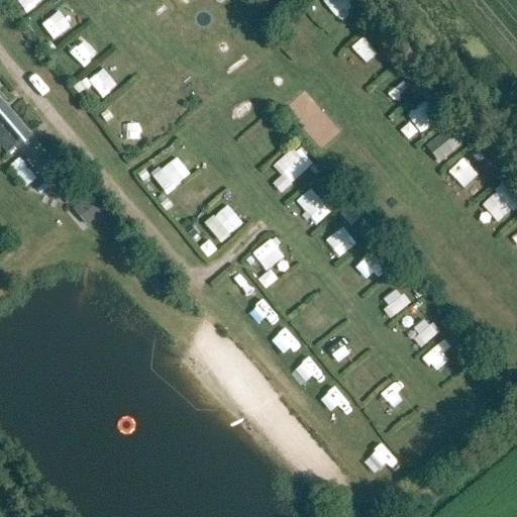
[(343,0),(326,0),(323,3),(337,18),(350,6),(343,0)]
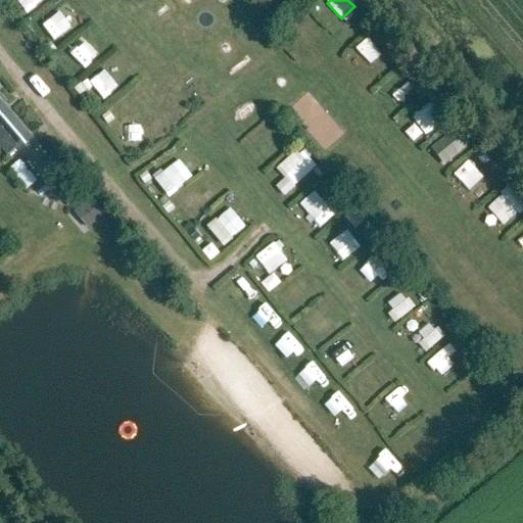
[(53,40),(70,27),(58,11),(41,26),(53,40)]
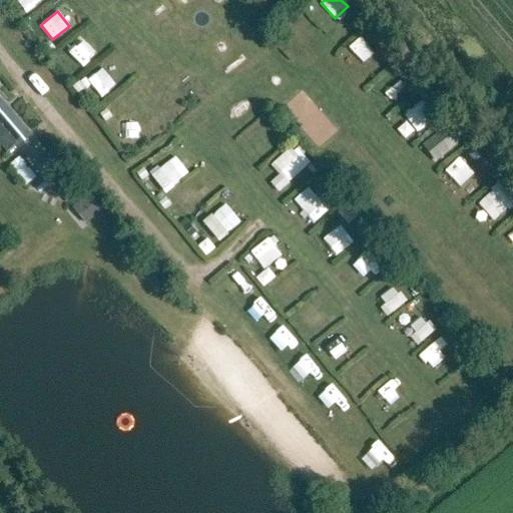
[(77,92),(89,83),(100,97),(115,85),(100,67),(74,88),(77,92)]
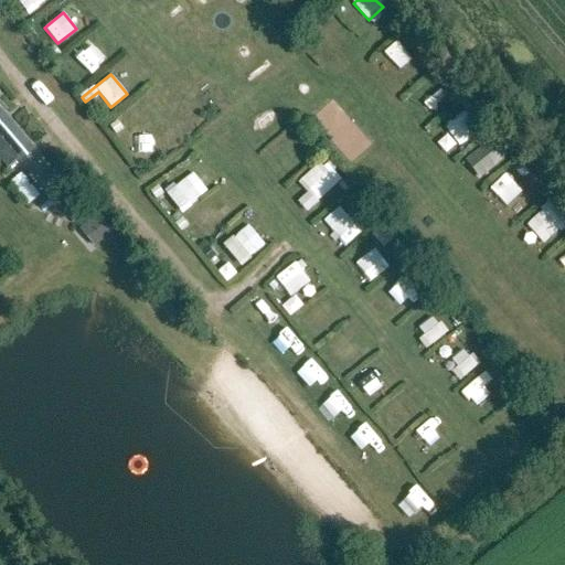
[(0,164),(7,173),(18,164),(20,167),(35,153),(0,112),(0,164)]
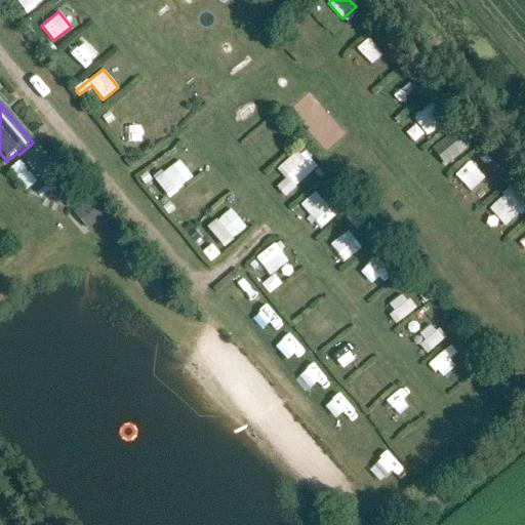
[(414,115),(421,133),(443,124),(435,106),(414,115)]
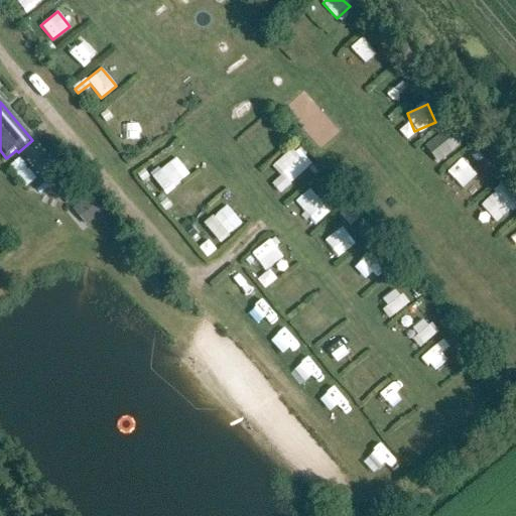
[(122,146),(140,136),(128,115),(110,125),(122,146)]
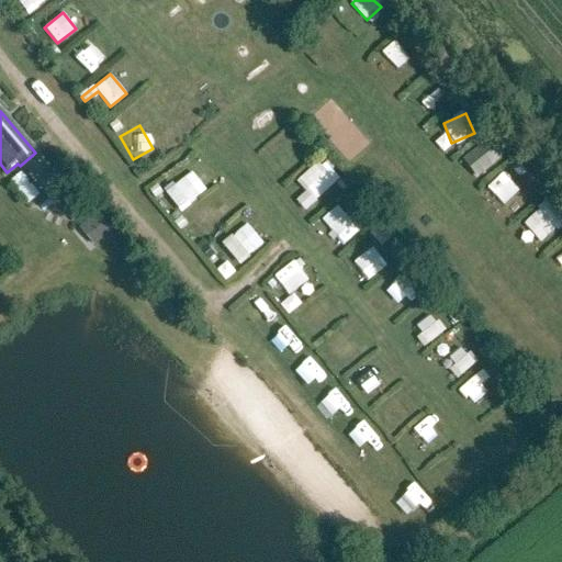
[(483,142),(462,163),(478,179),(499,158),(483,142)]
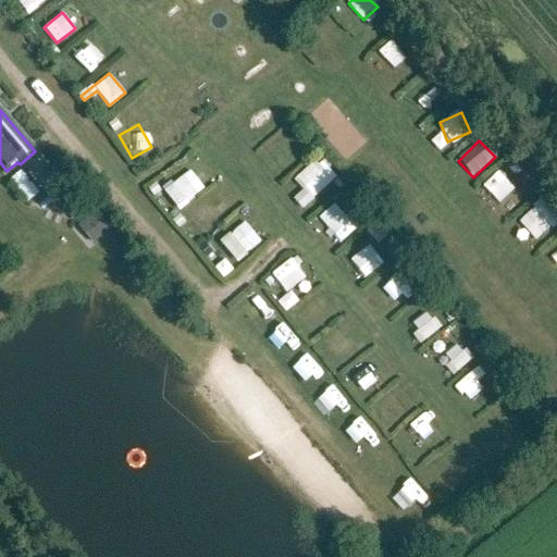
[(294,181),(301,190),(293,198),(301,208),(336,178),(320,159),(294,181)]
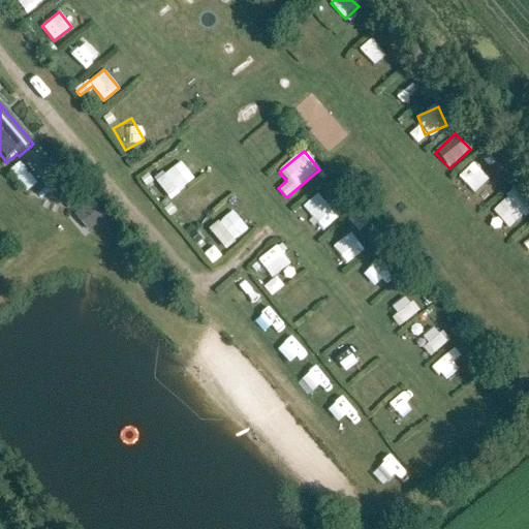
[(473,162),(458,177),(474,193),(489,179),(473,162)]
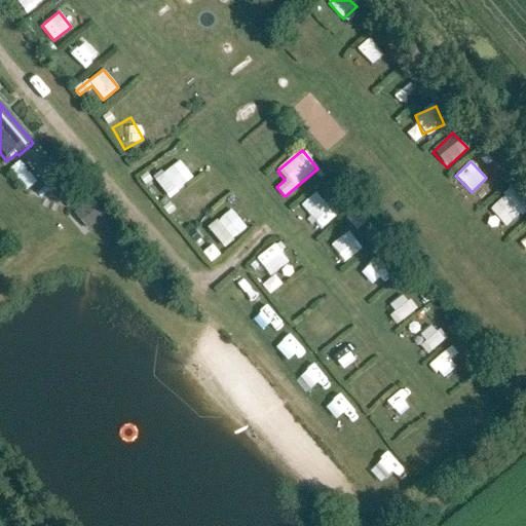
[(166,198),(187,186),(174,164),(153,177),(166,198)]
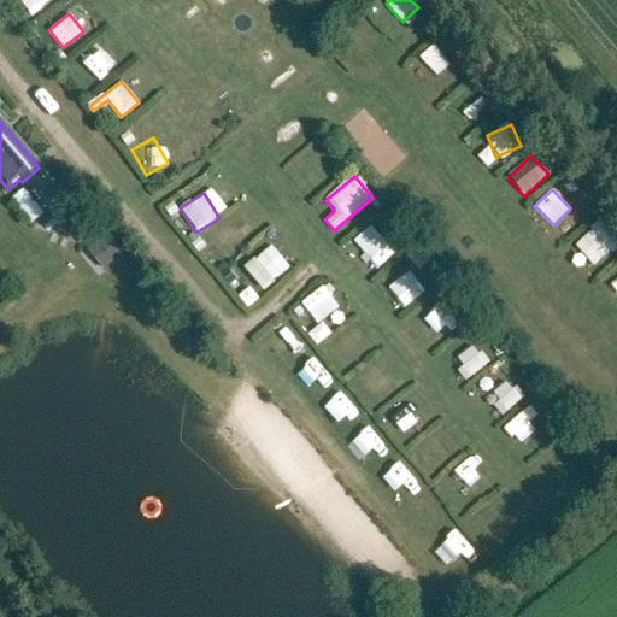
[(15,201),(30,223),(40,216),(25,194),(15,201)]
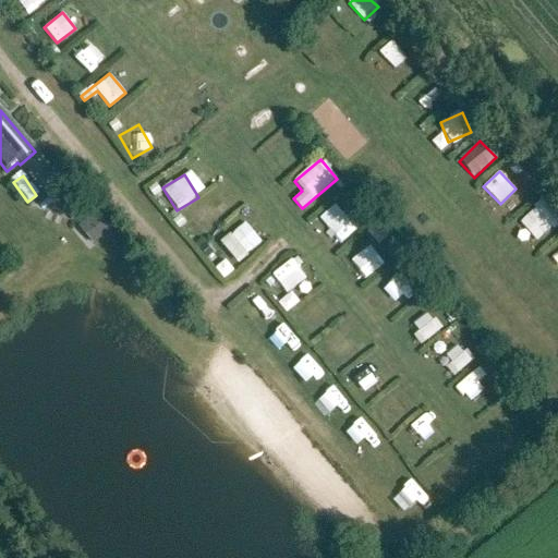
[(341,213),(326,226),(340,242),(355,229),(341,213)]
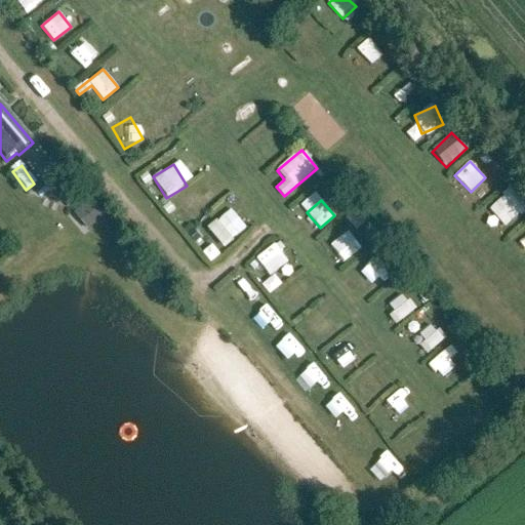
[(92,202),(80,213),(92,228),(105,217),(92,202)]
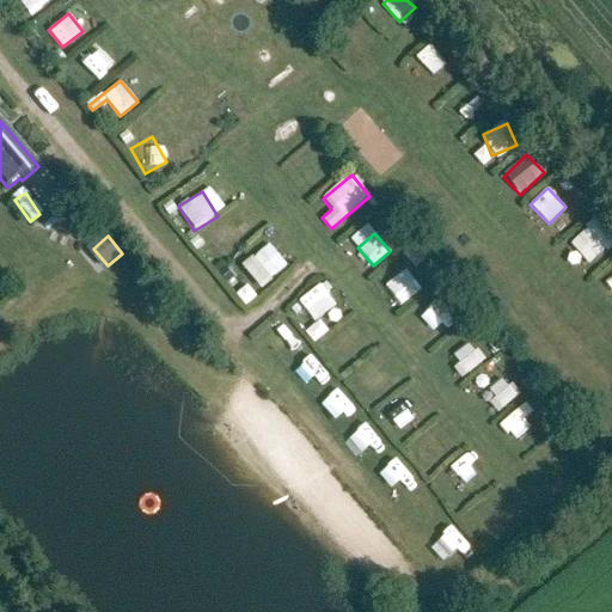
[(589,270),(605,257),(588,237),(573,250),(589,270)]
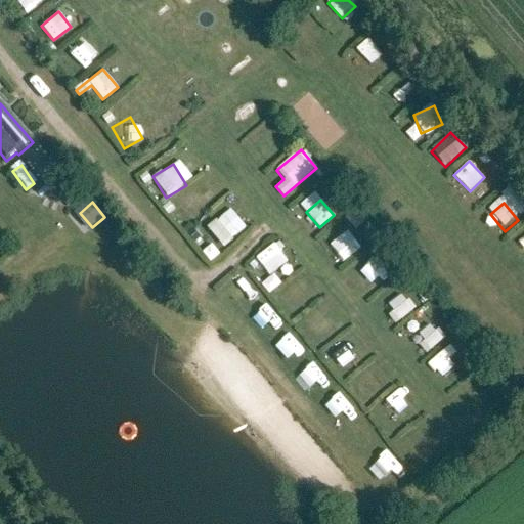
[(347,230),(329,244),(342,261),(360,248),(347,230)]
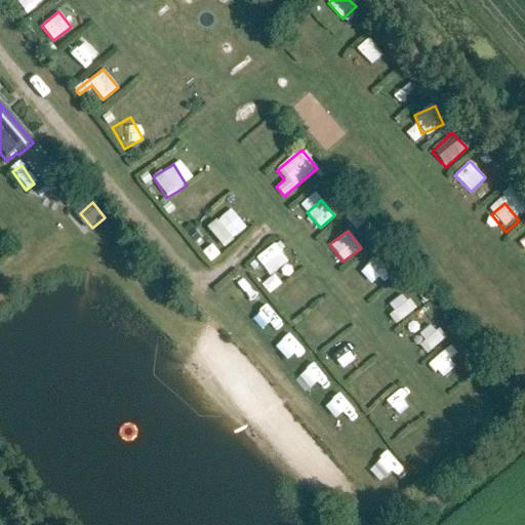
[(275,243),(255,258),(270,276),(288,260),(275,243)]
